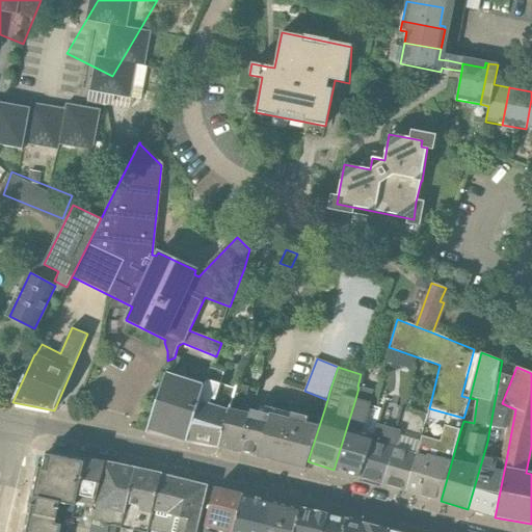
[(188,442),(211,369),(204,391),(186,384),(190,376),(170,369),(144,433),(188,443),(188,442)]
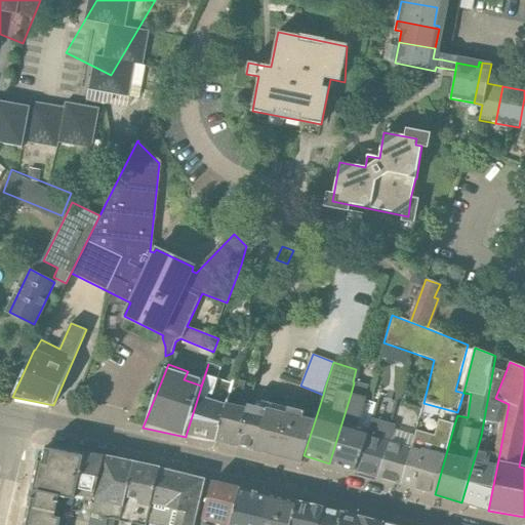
[(217,442),(233,385),(216,379),(220,367),(208,364),(186,436),(215,442),(216,442),(217,442)]
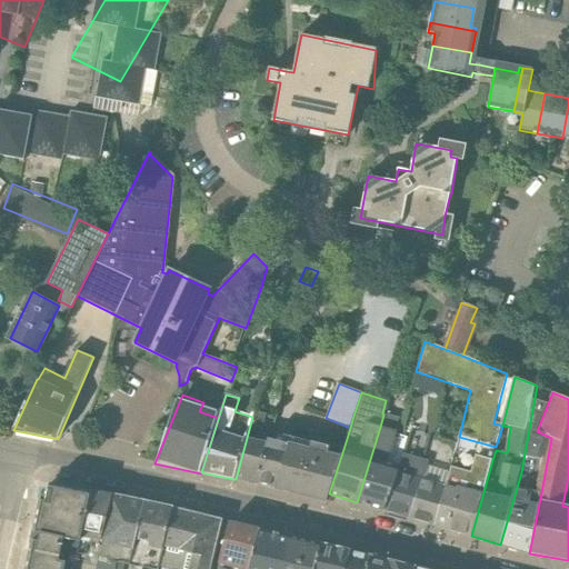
[(268,408),(263,407),(256,405),(252,417),(236,479),(258,485),(271,439),(269,438),(268,442),(259,440),(266,417),(265,416),(268,408)]
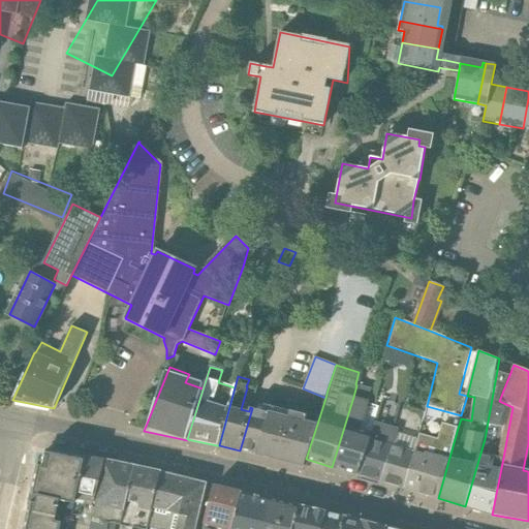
[(356,474),(371,432),(363,430),(371,402),(353,397),(332,467),(356,474)]
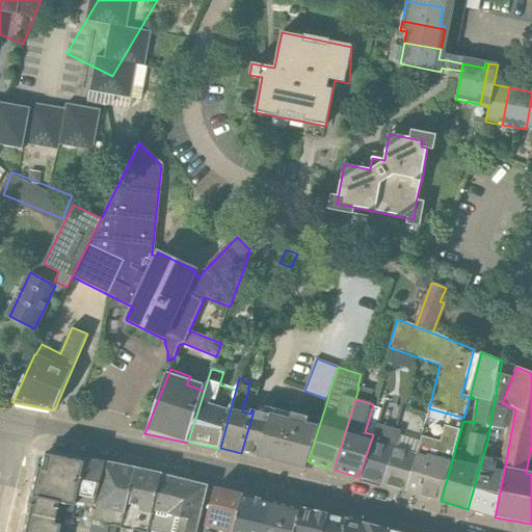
[(273,460),(288,413),(266,407),(264,413),(261,413),(254,410),(241,453),(250,455),(273,460)]
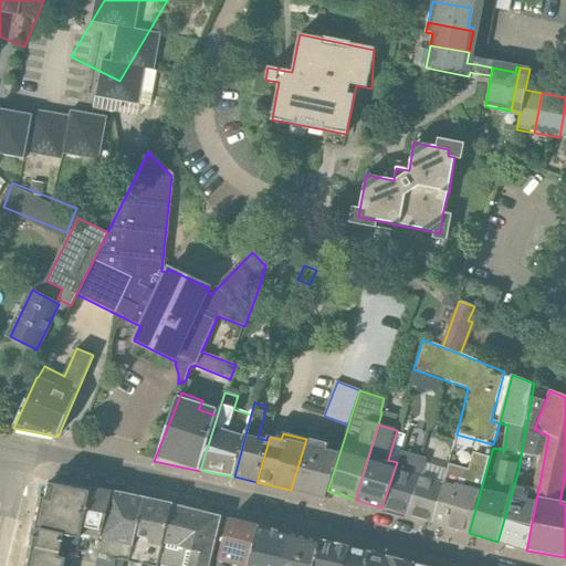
[(326,499),(327,491),(342,447),(306,439),(291,490),(326,499)]
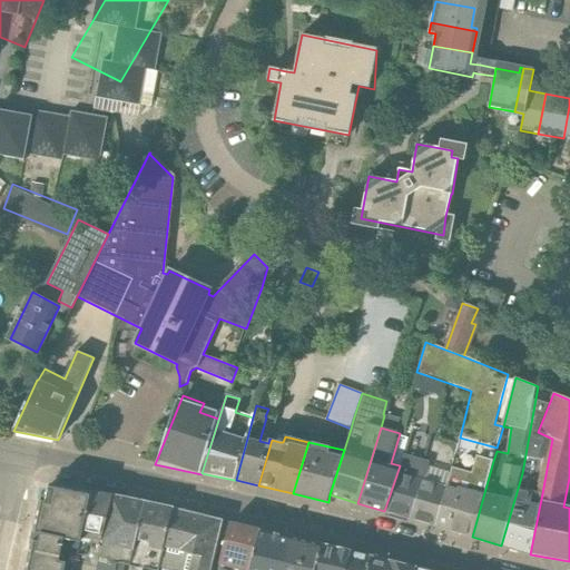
[(421,478),(425,461),(403,455),(402,467),(400,465),(384,511),(410,519),(421,478)]
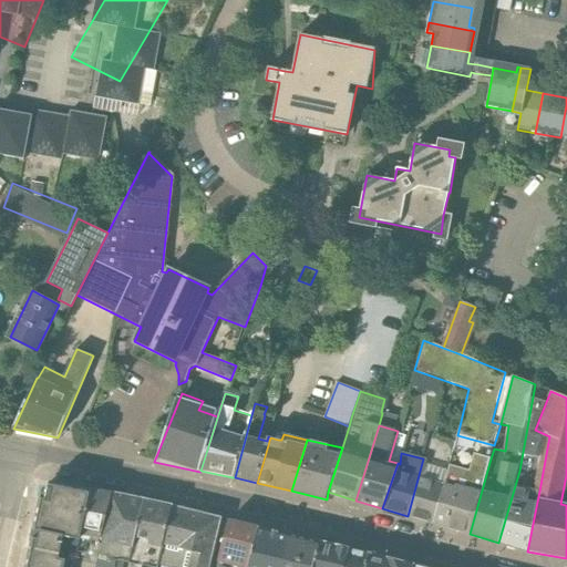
[(470,534),(491,459),(475,454),(471,472),(451,466),(445,485),(433,524),(470,534)]
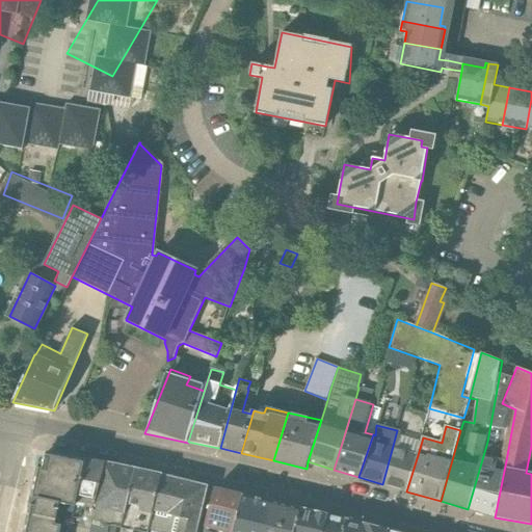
[(501,445),(487,442),(468,509),(495,517),(506,460),(498,458),(501,445)]
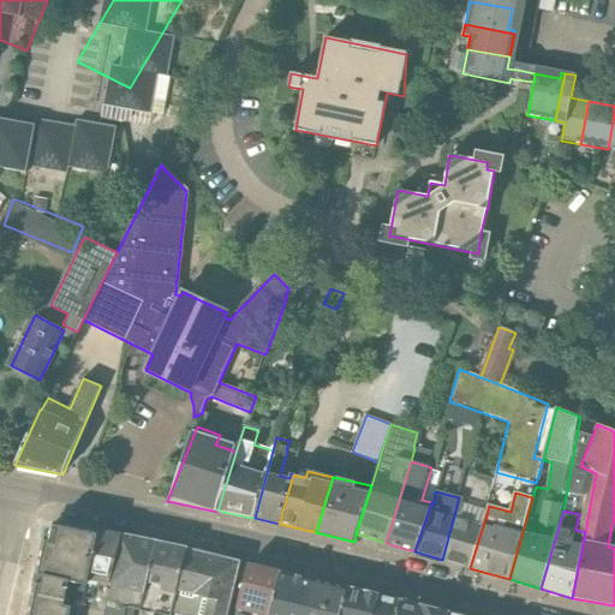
[(470,568),(483,526),(457,520),(458,517),(454,515),(442,560),(470,568)]
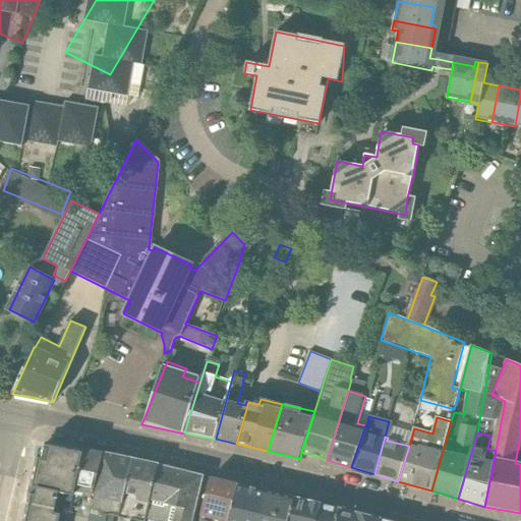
[(71,495),(81,449),(48,442),(44,458),(39,457),(33,486),(66,493),(71,495)]
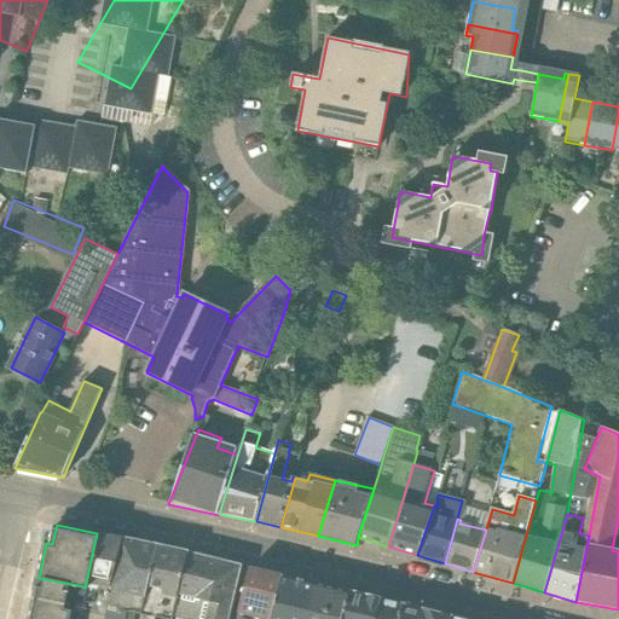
[(110,594),(119,538),(97,533),(85,588),(79,585),(75,609),(79,609),(76,618),(77,618),(80,608),(85,608),(90,605),(97,599),(98,591),(110,594)]
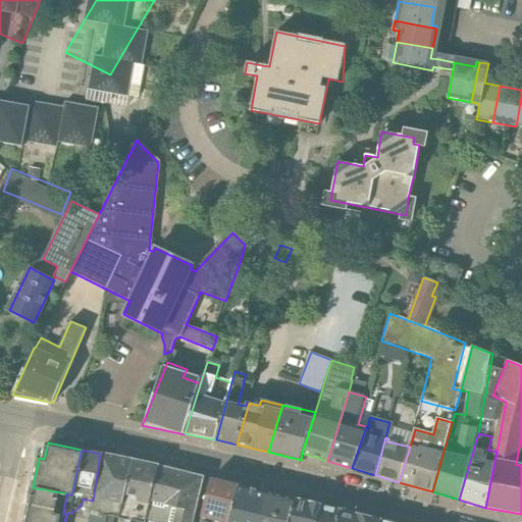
[(102,455),(100,454),(93,501),(83,499),(82,505),(75,510),(71,513),(67,513),(65,521),(88,521),(91,508),(118,514),(132,460),(103,454),(102,455)]
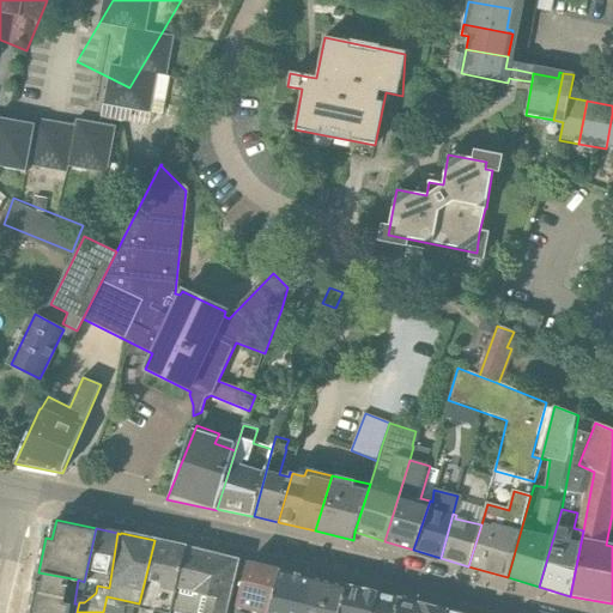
[(155,612),(170,612),(186,547),(155,540),(139,604),(107,596),(103,612),(133,612),(135,606),(140,607),(143,601),(157,605),(155,612)]
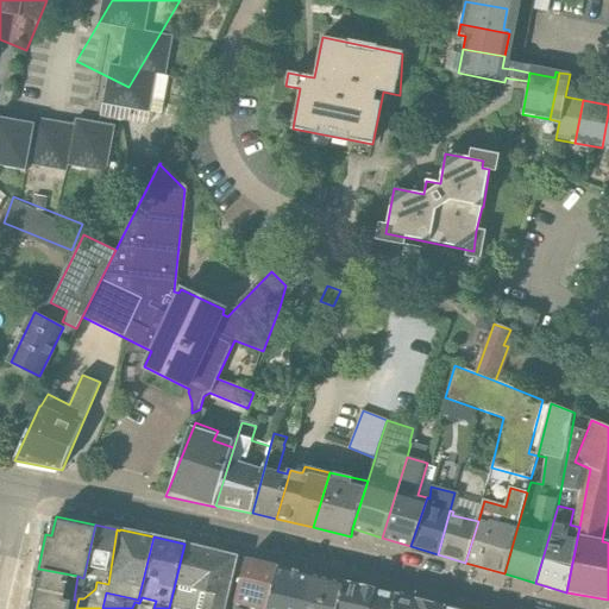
[(224,608),(238,557),(184,544),(169,608),(176,585),(193,589),(193,590),(206,592),(201,608),(224,608)]
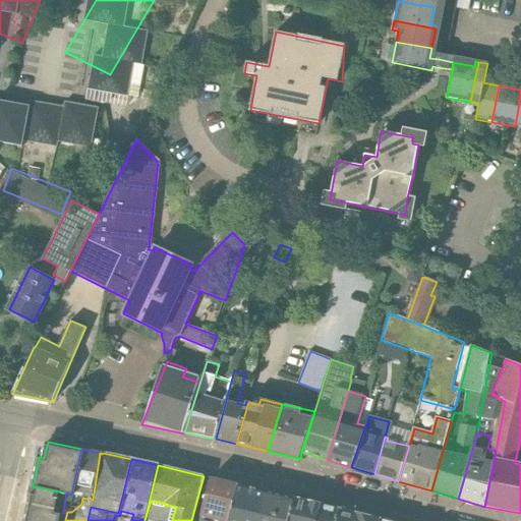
[(228,520),(238,484),(211,477),(199,520),(228,520)]
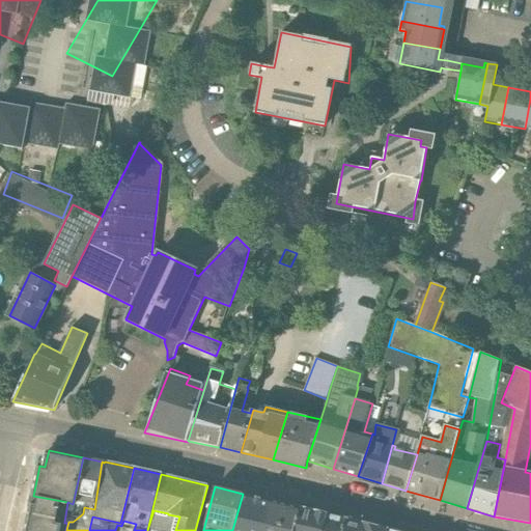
[(262,530),(271,501),(243,494),(232,530),(262,530)]
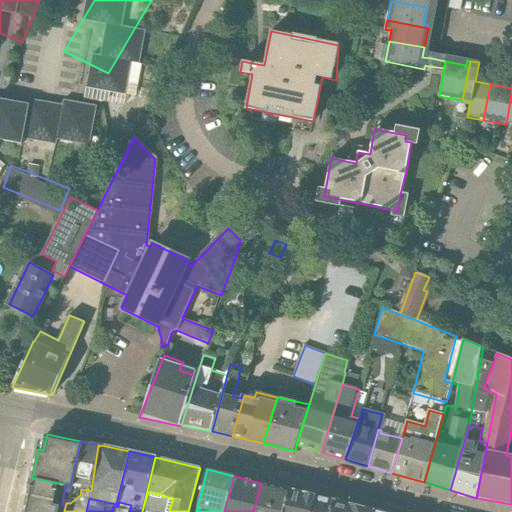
[(59,511),(62,504),(65,484),(32,478),(24,511),(59,511)]
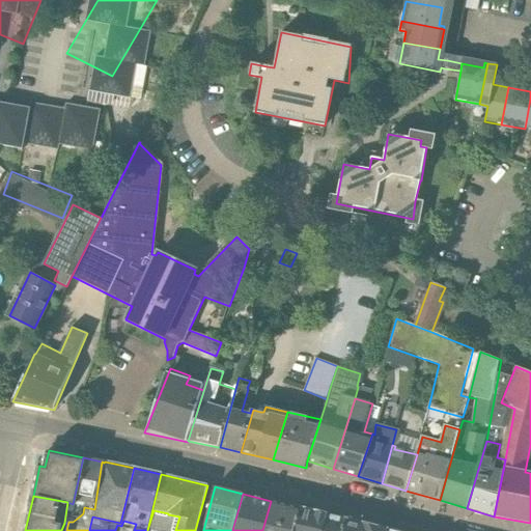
[(294,530),(300,508),(271,501),(262,530),(294,530)]
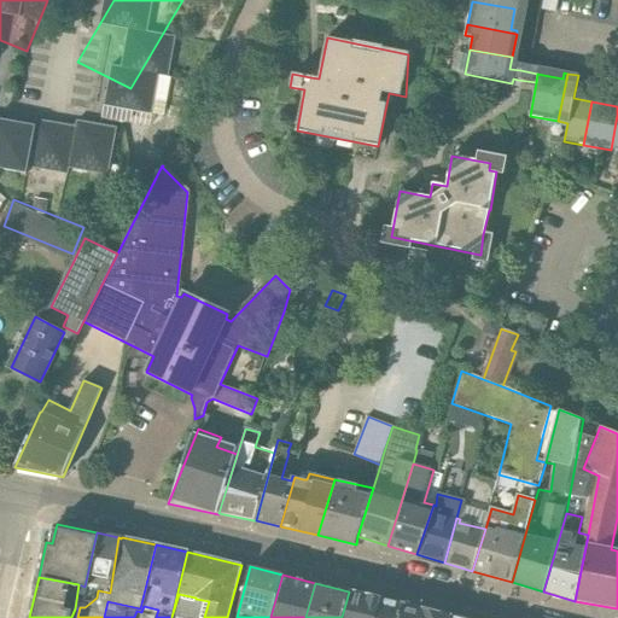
[(377,617),(382,600),(349,592),(342,617),(377,617)]
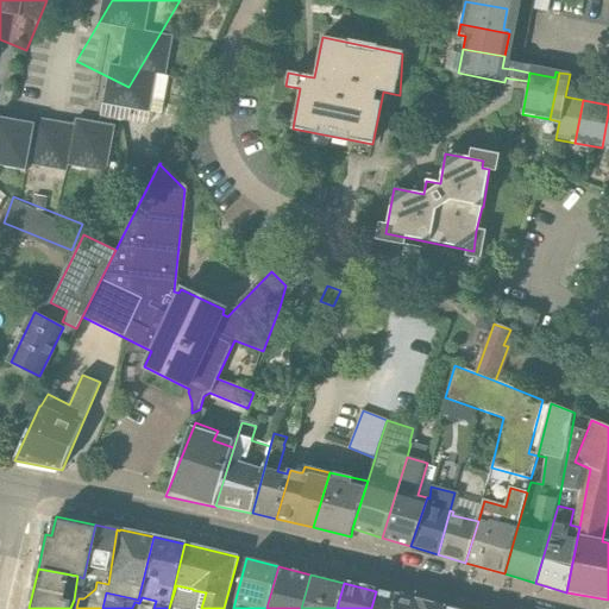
[(395,608),(399,596),(376,591),(371,608),(395,608)]
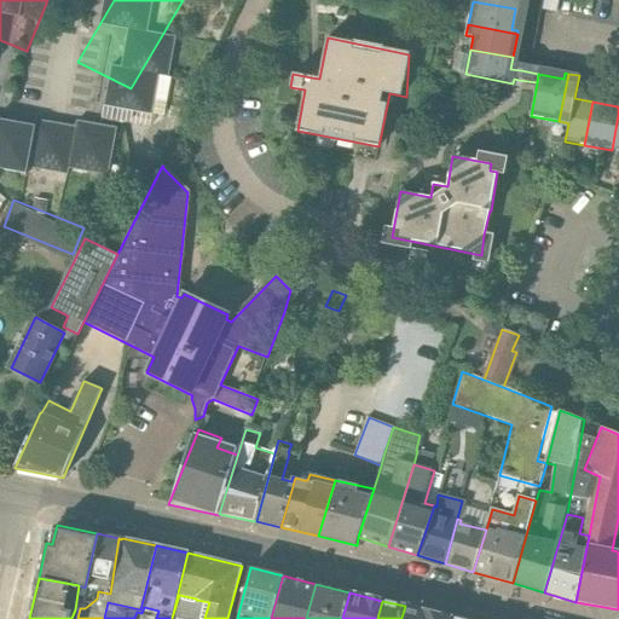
[(452,618),(453,618),(405,606),(401,618),(452,618)]
